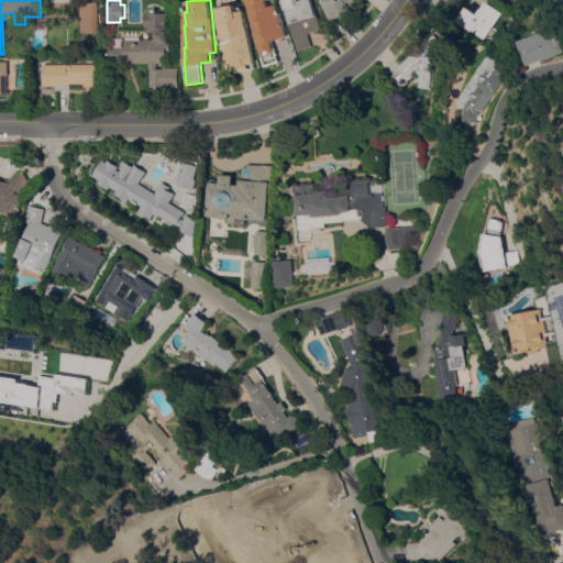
[(286,37),(272,42),(277,62),(264,66),(254,33),(255,33),(253,25),(249,11),(250,10),(246,0),(266,0),(268,7),(276,4),(286,37)]
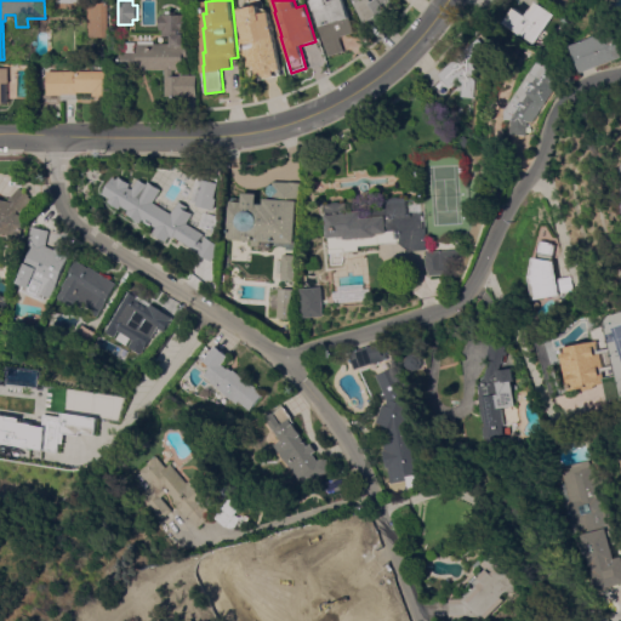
[(326,0),(328,1),(331,0),(342,0),(348,16),(349,16),(354,33),(339,36),(343,51),(326,57),(309,0),(326,0)]
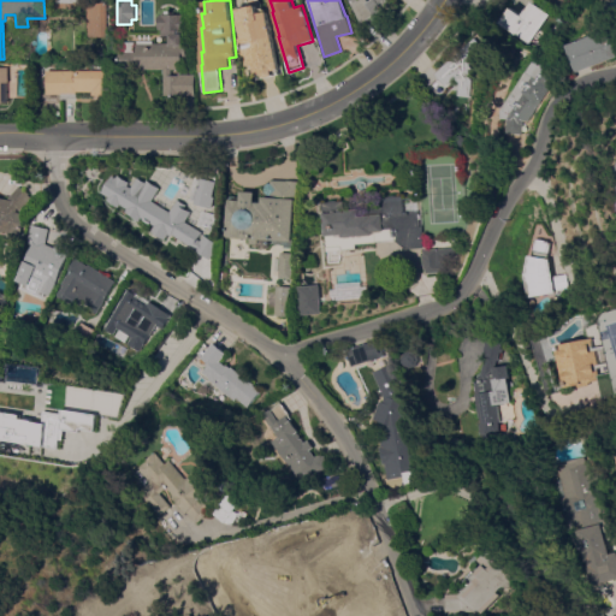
[(349,0),(391,0),(392,1),(381,10),(383,11),(374,17),(373,16),(359,25),(349,0)]
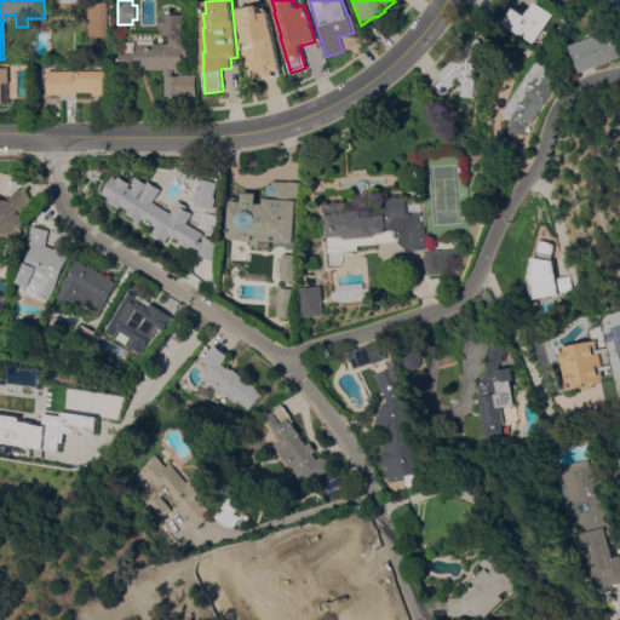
[(534,44),(505,23),(516,7),(527,16),(537,1),(555,15),(534,44)]
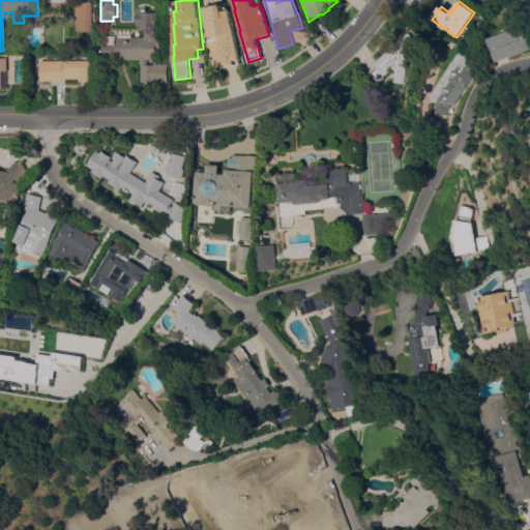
[(91,30),(74,30),(74,2),(91,2),(91,30)]
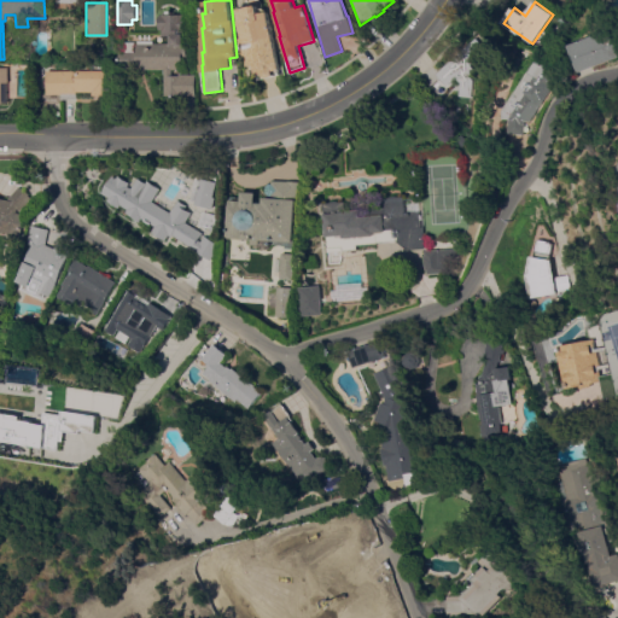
[(280,70),(279,70),(280,75),(257,80),(255,64),(245,66),(239,39),(243,39),(240,27),(239,27),(238,21),(239,21),(237,9),(258,5),(260,13),(268,11),(280,70)]
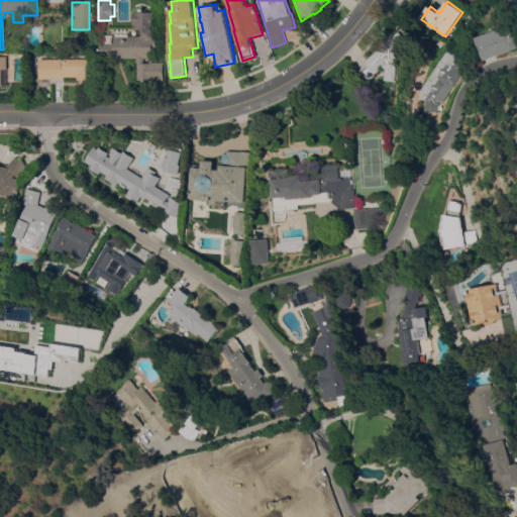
[(115,59),(115,36),(143,36),(143,30),(136,30),(136,25),(133,25),(133,13),(135,13),(135,12),(157,12),(157,49),(153,49),(153,59),(115,59)]
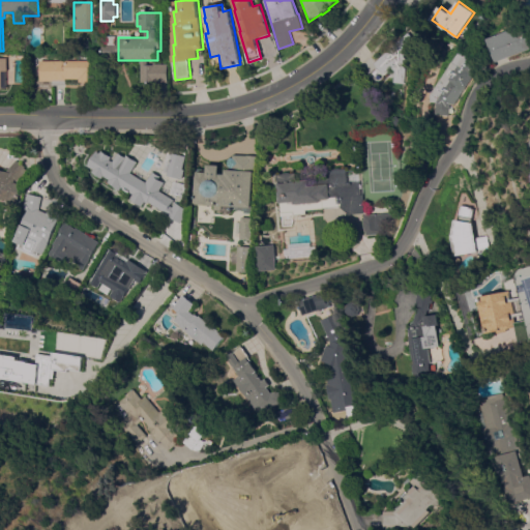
[(529,49),(499,61),(491,38),(529,24),(529,26),(529,49)]
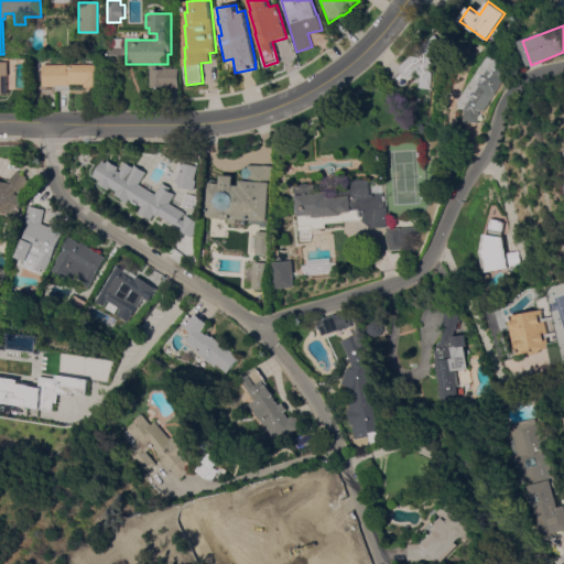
[(435,35),(443,44),(438,49),(441,50),(426,62),(431,66),(427,69),(431,73),(429,89),(419,88),(420,76),(415,72),(409,77),(411,79),(400,88),(391,77),(400,71),(398,68),(435,35)]
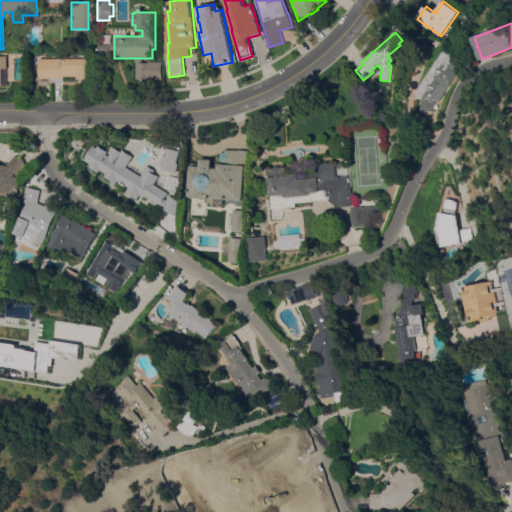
[(447,50),(451,52),(467,63),(452,85),(449,83),(436,103),(435,111),(423,110),(424,99),(419,98),(419,91),(447,50)]
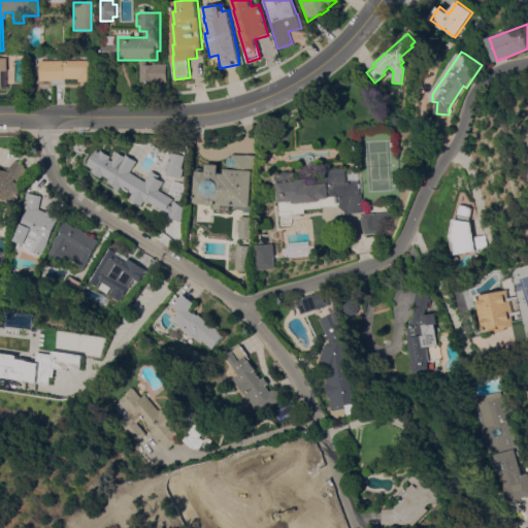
[(88,60),(88,62),(94,62),(94,81),(78,81),(78,78),(65,78),(65,85),(53,85),(53,80),(40,80),(40,61),(88,60)]
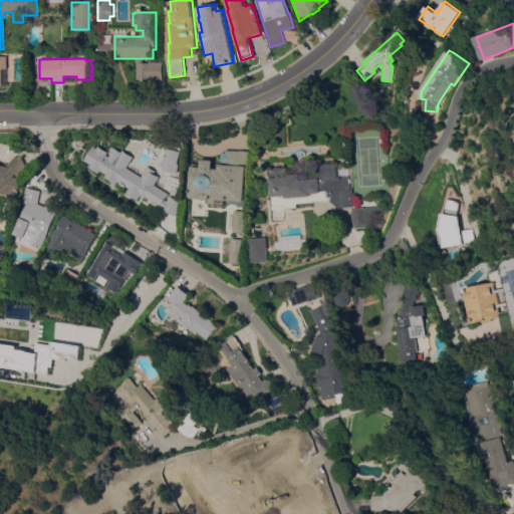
[(163,80),(149,80),(149,79),(137,79),(137,63),(150,63),(150,62),(163,62),(163,80)]
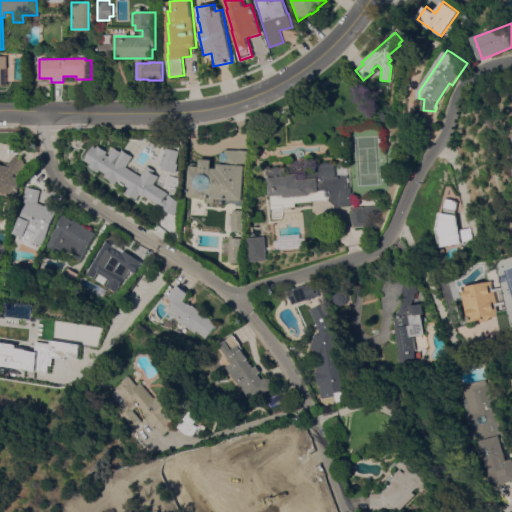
[(143,195),(142,196),(139,194),(136,199),(126,193),(129,189),(119,182),(118,184),(104,176),(106,174),(94,166),(106,148),(116,154),(113,159),(116,161),(126,146),(135,152),(126,166),(141,176),(147,166),(154,170),(148,181),(166,193),(159,205),(143,195)]
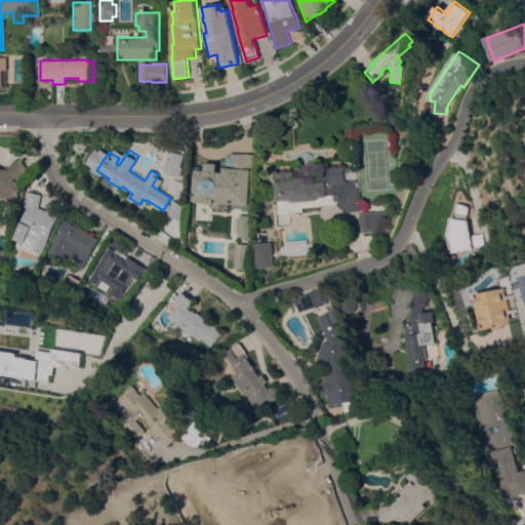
[(166,151),(183,155),(179,167),(182,168),(179,177),(175,176),(174,180),(167,178),(168,174),(161,173),(166,151)]
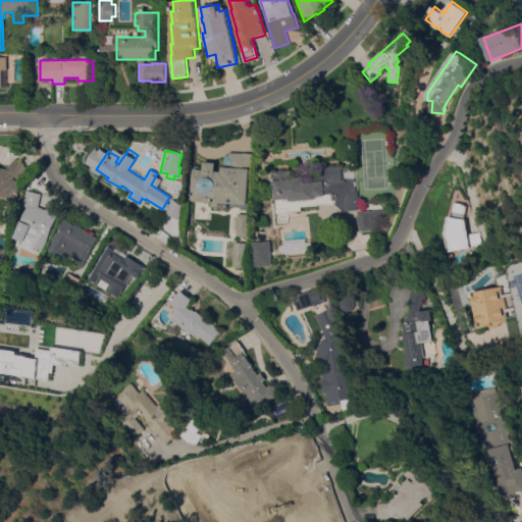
[(192,180),(194,180),(195,166),(204,167),(205,162),(216,162),(215,171),(221,171),(221,166),(228,167),(228,165),(226,165),(223,163),(223,157),(226,155),(229,155),(229,152),(252,154),(249,210),(240,210),(241,207),(227,207),(227,209),(225,211),(220,211),(218,208),(218,207),(210,207),(211,203),(193,202),(193,200),(191,200),(192,180)]
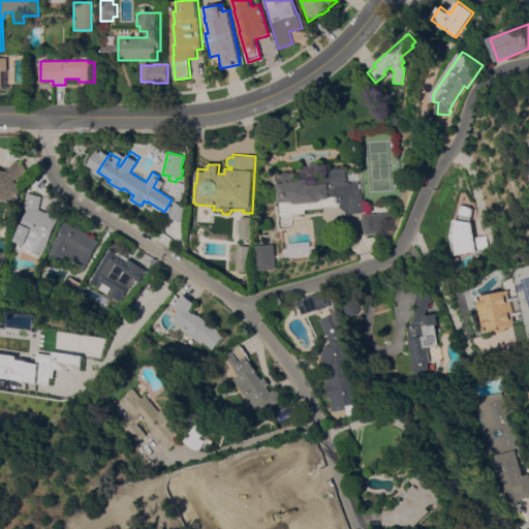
[(0,168),(6,170),(16,160),(18,161),(19,160),(25,166),(24,167),(27,170),(17,182),(13,179),(13,182),(21,184),(18,201),(0,198),(0,168)]
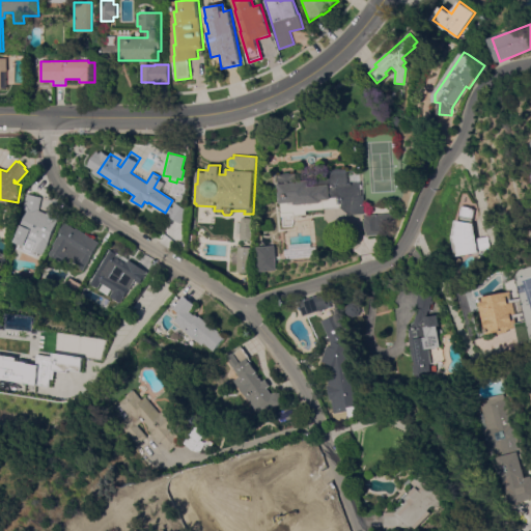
[(361,184),(360,184),(361,195),(362,195),(364,214),(350,215),(340,207),(307,211),(307,215),(282,217),(280,193),(278,192),(278,188),(279,187),(278,175),(297,173),(298,183),(331,178),(330,170),(346,169),(347,182),(361,180),(361,184)]
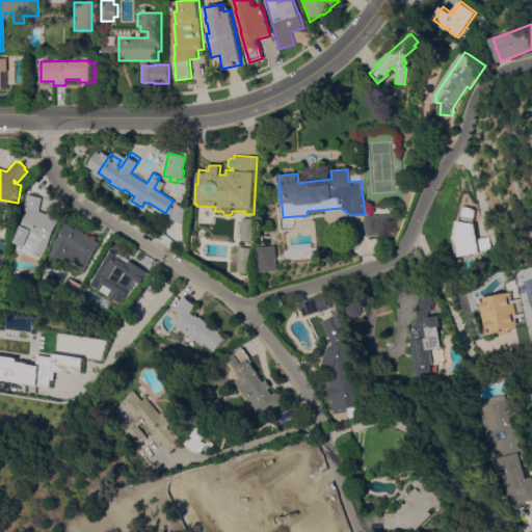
[(47,214),(48,210),(60,215),(43,256),(32,251),(34,247),(26,243),(24,246),(14,242),(28,211),(23,210),(27,193),(43,197),(40,210),(47,214)]
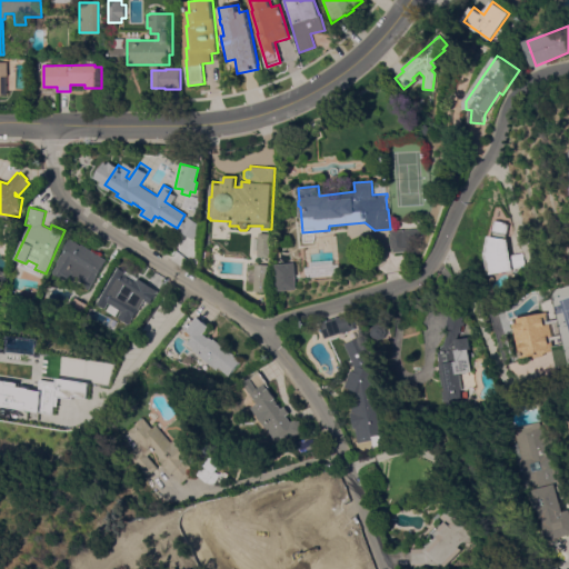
[(491,236),(495,237),(498,220),(510,222),(510,223),(511,225),(509,239),(511,239),(513,255),(526,252),(528,267),(516,269),(517,271),(491,275),(488,255),(491,236)]
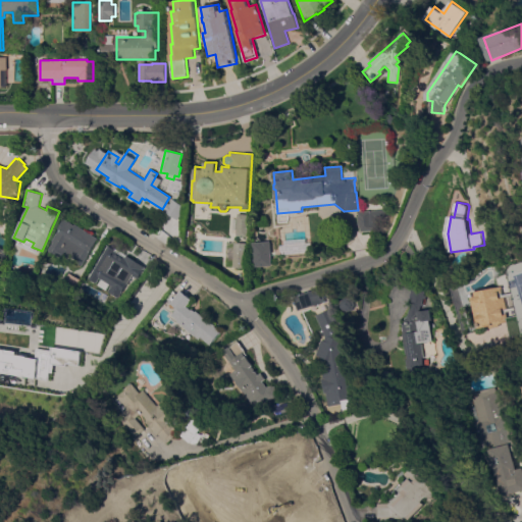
[(384,217),(375,218),(376,229),(358,231),(356,213),(383,210),(384,217)]
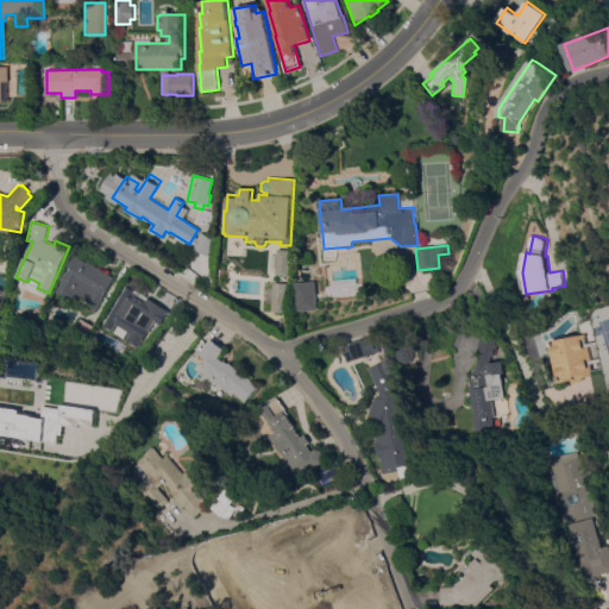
[(277,250),(289,251),(288,276),(275,276),(277,250)]
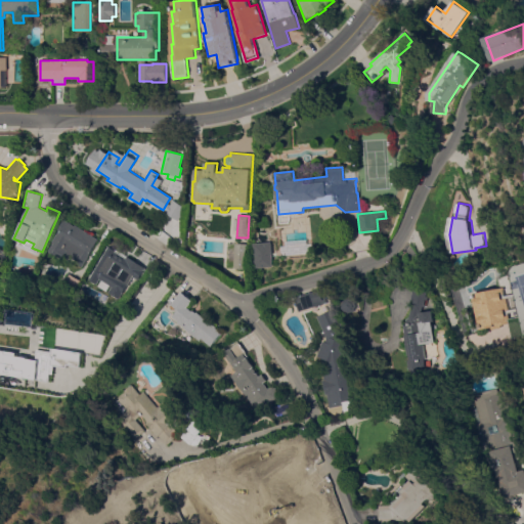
[(53,243),(51,242),(58,230),(57,229),(64,220),(75,226),(76,225),(98,239),(81,267),(74,262),(75,260),(66,254),(61,260),(48,251),(53,243)]
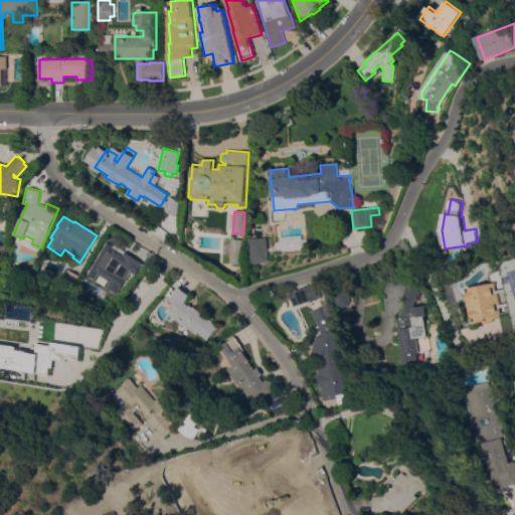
[(228,264),(240,264),(241,239),(229,238),(228,264)]
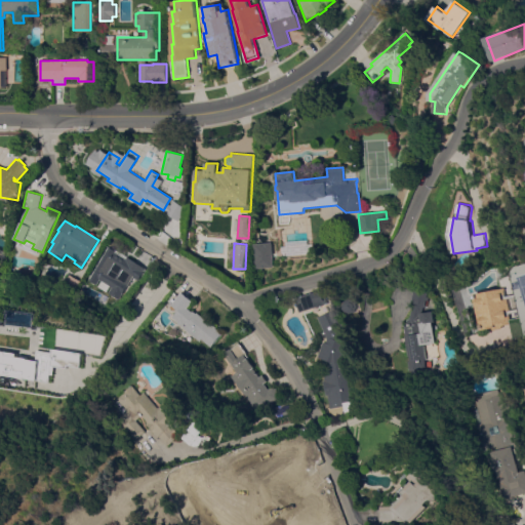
[(273,267),(255,268),(254,244),(272,243),(273,267)]
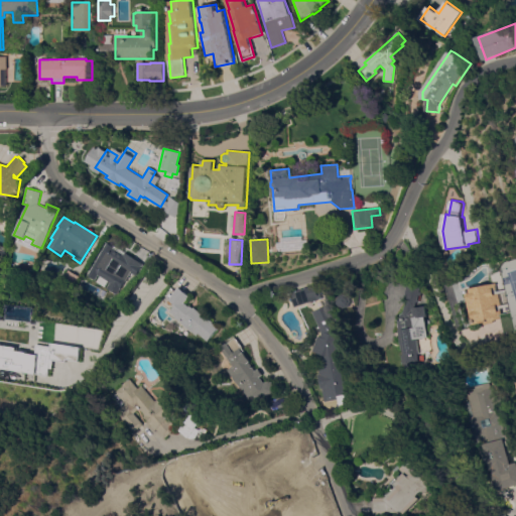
[(105,241),(114,247),(113,248),(124,254),(125,252),(136,260),(136,261),(142,265),(136,276),(129,271),(124,279),(121,277),(113,291),(94,279),(95,276),(86,271),(105,241)]
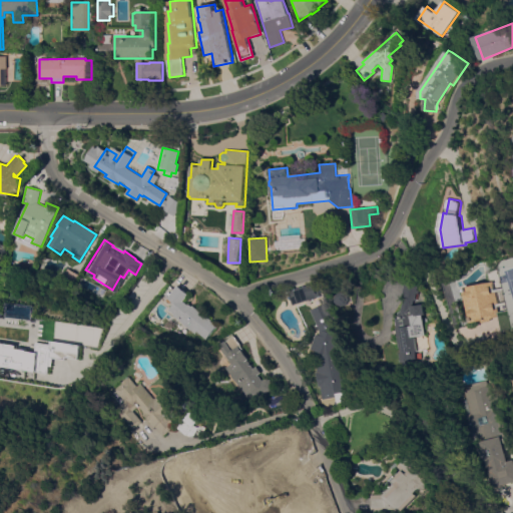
[(77,275),(71,287),(59,280),(66,268),(77,275)]
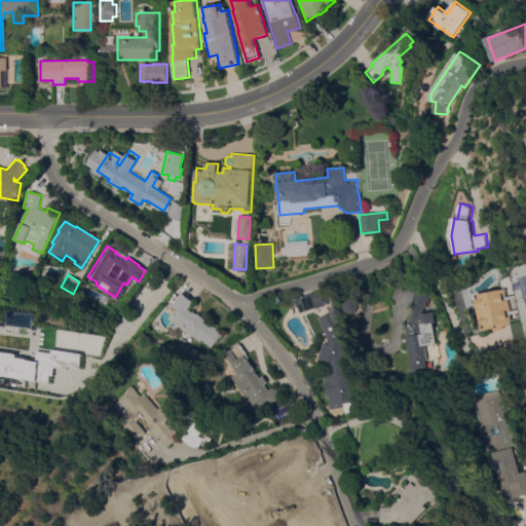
[(414,305),(412,305),(416,288),(430,292),(426,308),(424,307),(422,313),(434,311),(436,323),(434,323),(437,343),(426,345),(428,360),(426,361),(427,371),(413,374),(412,372),(410,372),(409,363),(411,362),(410,357),(409,357),(406,336),(407,336),(406,327),(409,326),(414,305)]
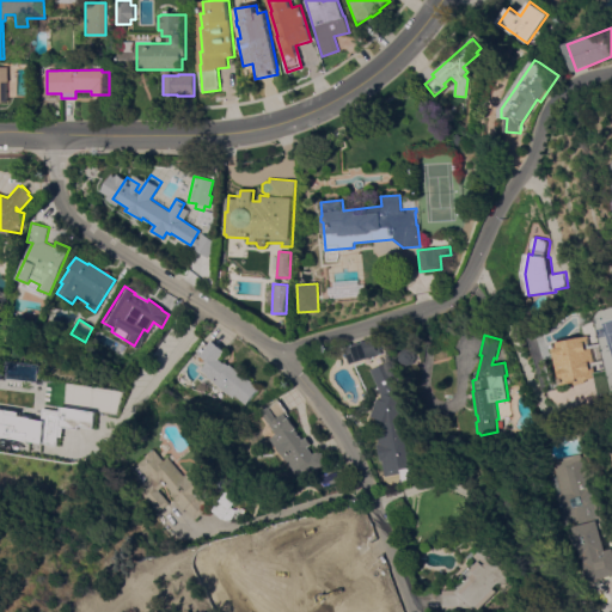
[(601,379),(591,381),(591,383),(568,387),(558,343),(594,336),(597,346),(606,343),(611,362),(600,365),(603,372),(611,369),(611,393),(605,396),(601,379)]
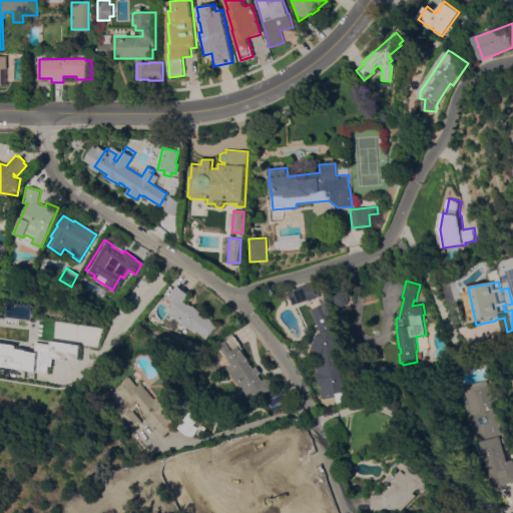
[(288,292),(316,284),(320,298),(292,306),(288,292)]
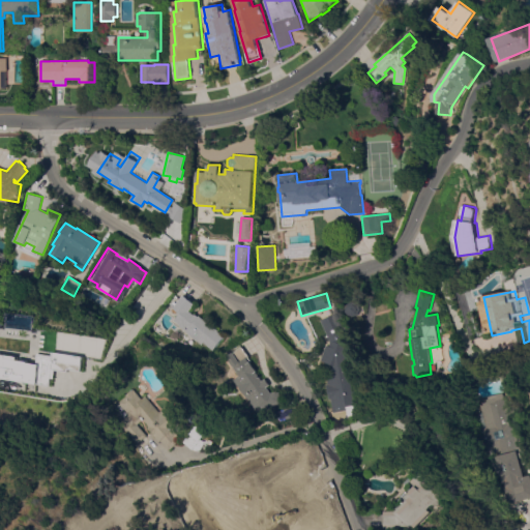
[(195,304),(188,311),(193,315),(194,314),(198,317),(199,316),(224,336),(212,350),(202,342),(201,344),(173,320),(179,313),(173,307),(183,295),(195,304)]
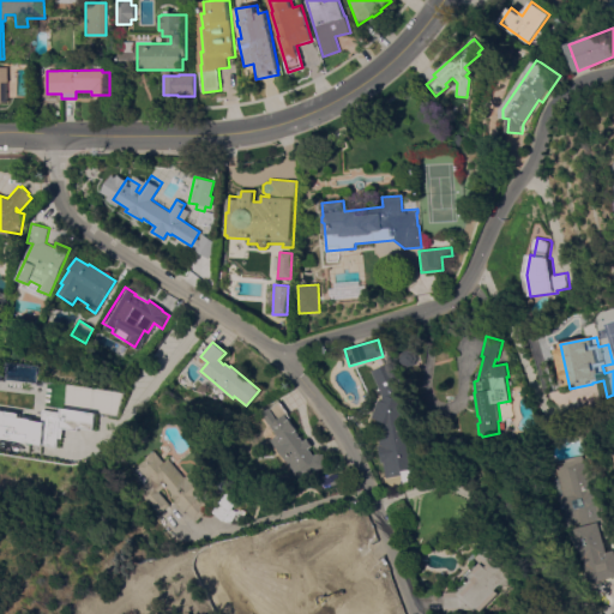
[(371,419),(378,401),(380,401),(381,396),(379,389),(378,389),(371,371),(387,365),(401,396),(407,426),(405,426),(414,469),(413,469),(414,481),(402,483),(401,475),(386,479),(383,462),(380,463),(378,446),(379,446),(378,435),(381,434),(379,422),(371,419)]
